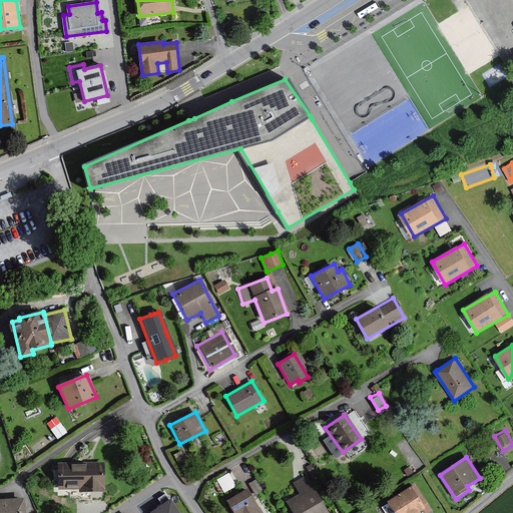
[(104,466),(58,465),(58,489),(78,489),(78,494),(103,494),(104,466)]
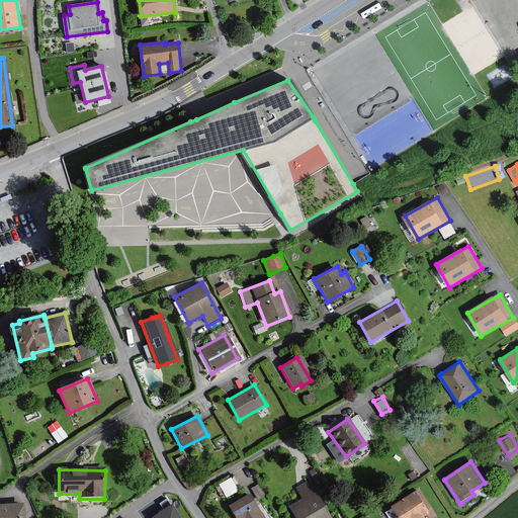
[(231,476),(219,482),(226,495),(238,489),(231,476)]
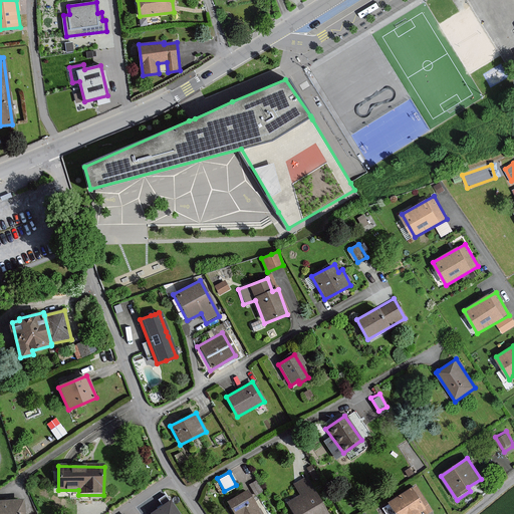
[(298,496),(285,504),(291,513),(327,513),(305,478),(292,486),(298,496)]
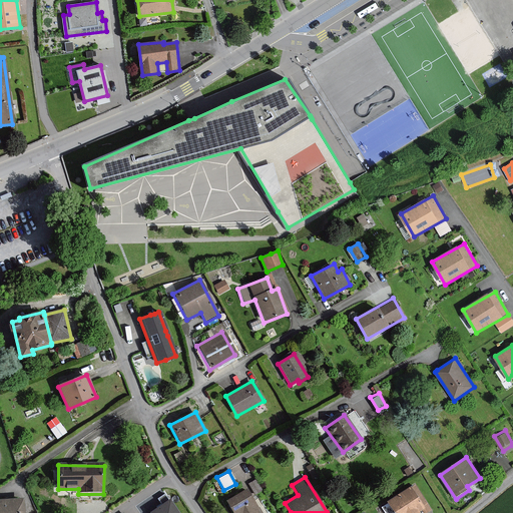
[(411,486),(386,503),(392,512),(427,512),(429,512),(411,486)]
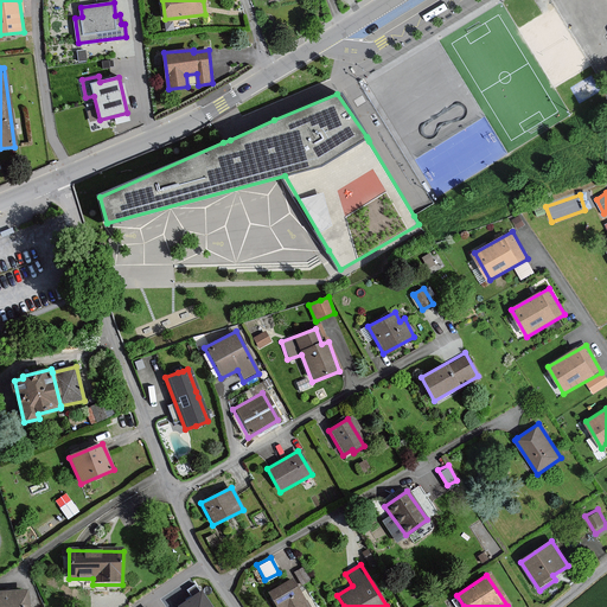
[(306,606),(292,581),(269,594),(276,606),(306,606)]
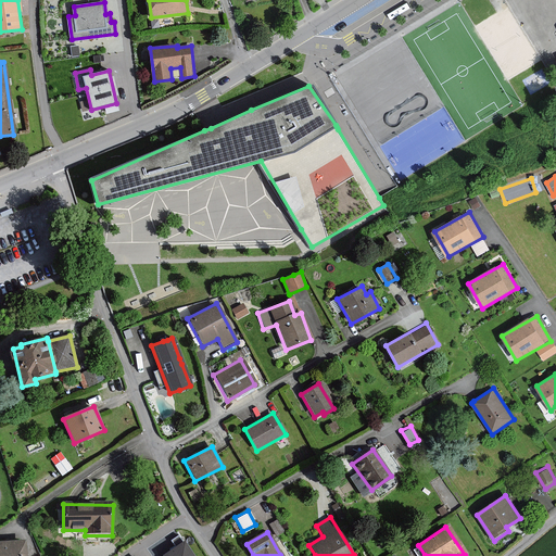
[(191,555),(179,535),(172,541),(177,548),(165,555),(191,555)]
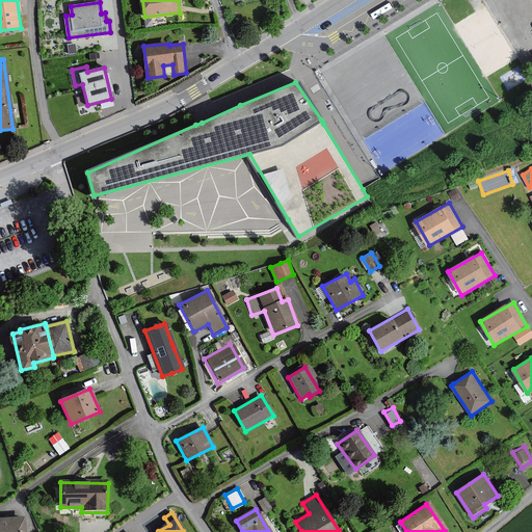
[(26,531),(25,517),(0,520),(0,531),(36,531),(34,531),(26,531)]
